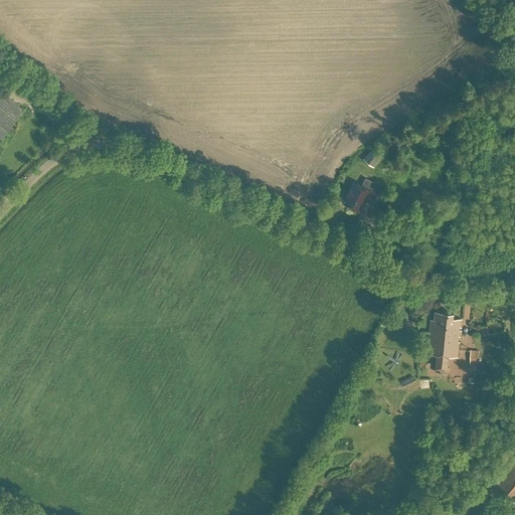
[(0,138),(24,109),(0,89),(0,138)]
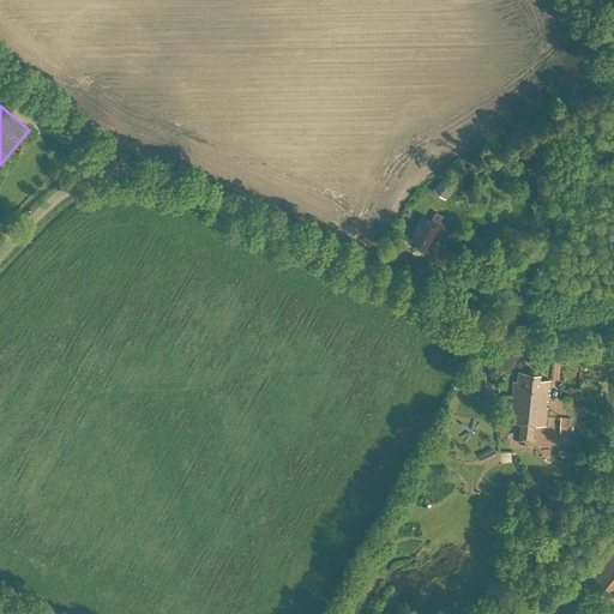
[(443,175),(432,188),(445,199),(456,187),(443,175)]
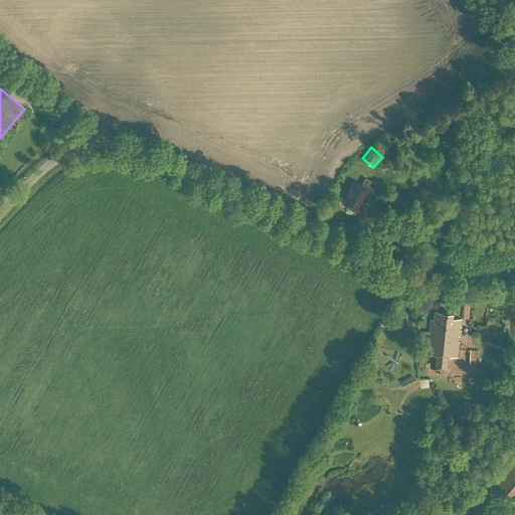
[(364,200),(372,204),(381,186),(365,178),(362,186),(354,182),(344,203),(359,210),(364,200)]
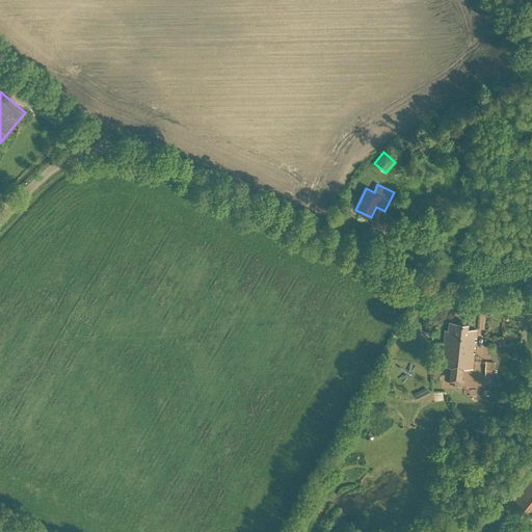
[(472,368),(477,330),(468,329),(468,324),(449,322),(448,330),(446,330),(442,365),(452,366),(451,375),(459,375),(460,367),(472,368)]
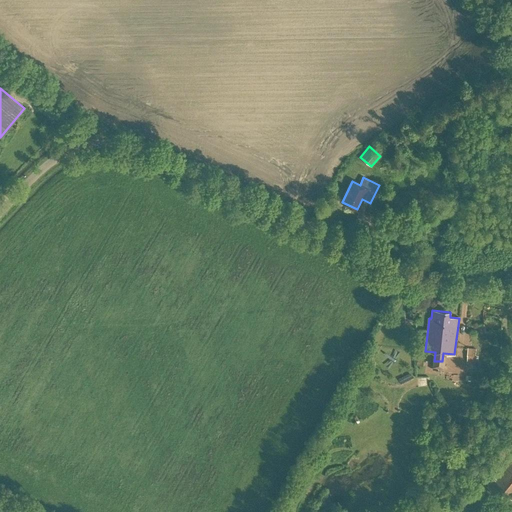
[(466,360),(478,361),(478,355),(475,354),(476,349),(468,348),(466,360)]
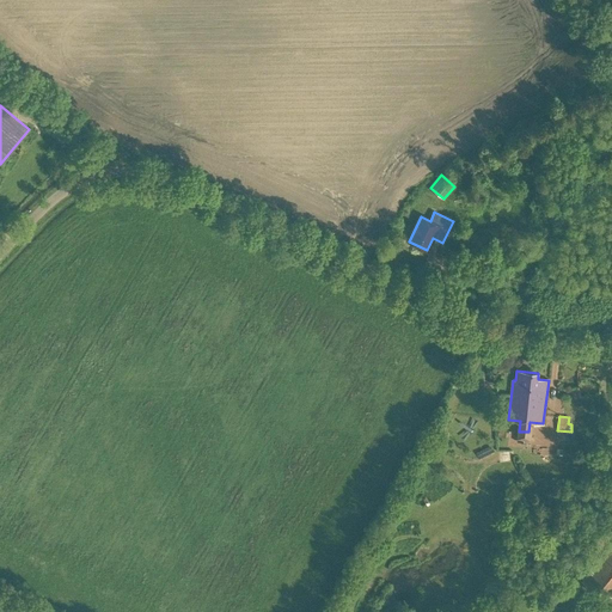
[(611,546),(582,582),(600,598),(606,592),(611,595),(611,546)]
